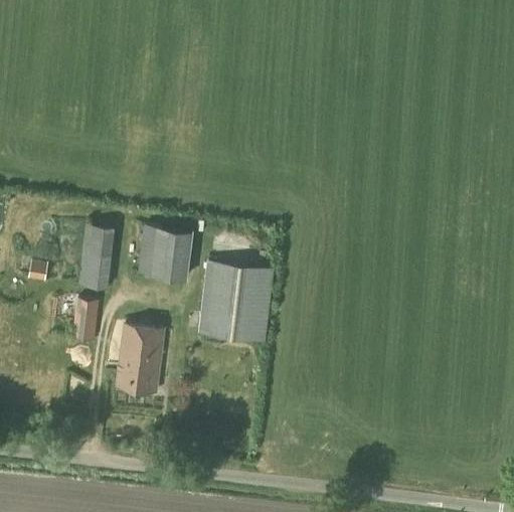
[(131,219),(130,245),(140,245),(140,219),(131,219)]
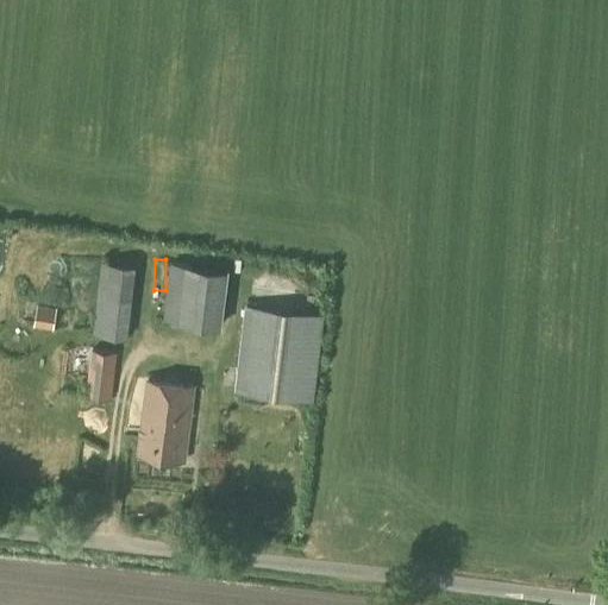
[(165,306),(163,325),(219,332),(221,313),(165,306)]
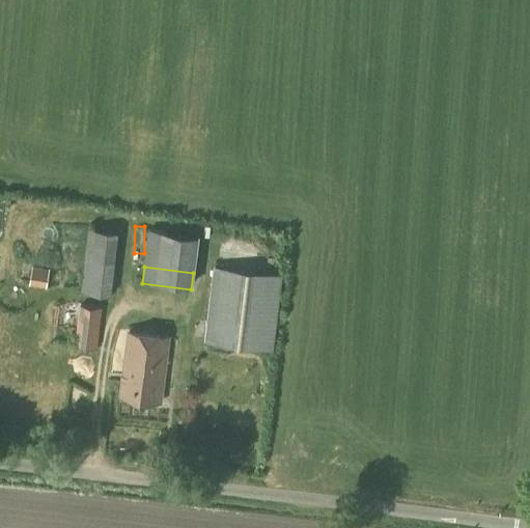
[(29,269),(29,282),(47,283),(47,269),(29,269)]
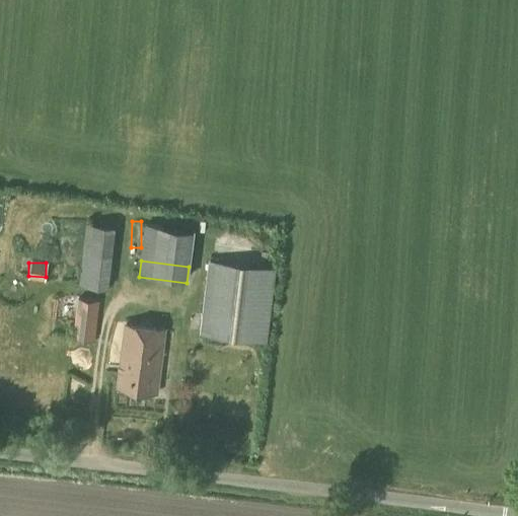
[(266,346),(275,272),(208,264),(199,337),(266,346)]
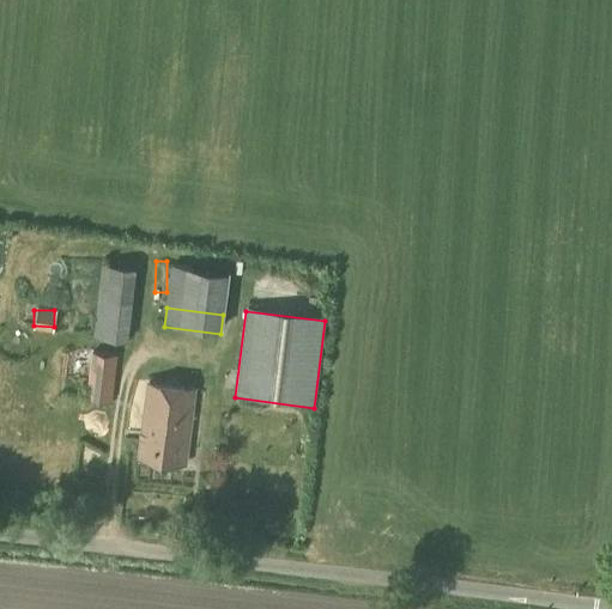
[(83,329),(83,342),(119,342),(119,330),(83,329)]
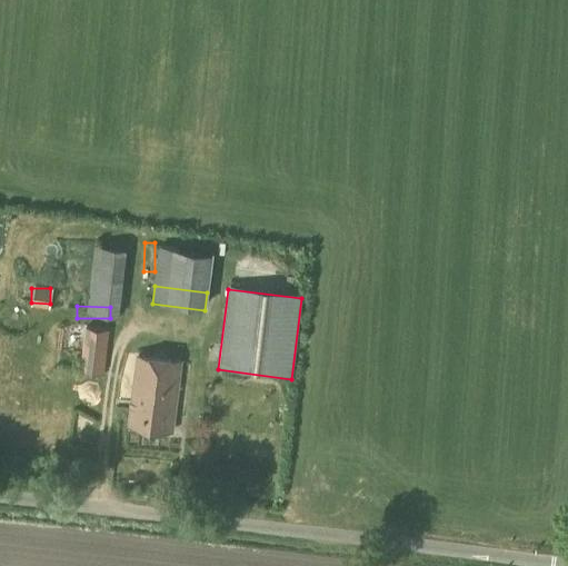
[(102,377),(108,334),(85,330),(79,375),(102,377)]
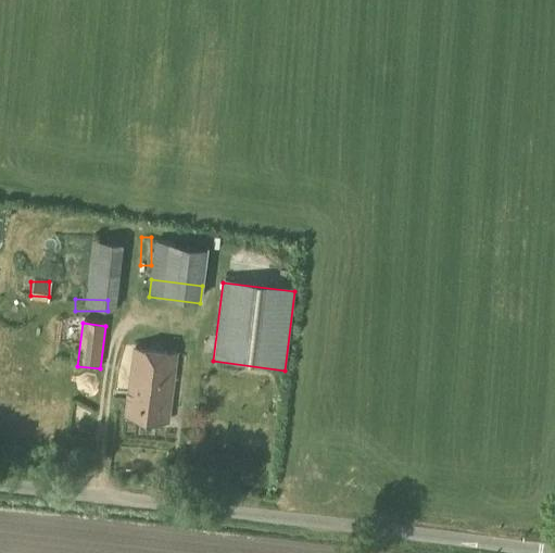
[(166,424),(174,357),(135,353),(127,419),(166,424)]
